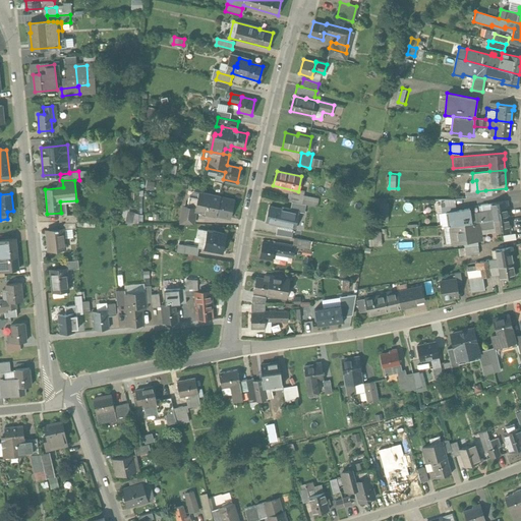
[(199,193),(198,198),(189,196),(188,207),(196,209),(195,210),(230,217),(233,201),(220,198),(220,196),(199,193)]
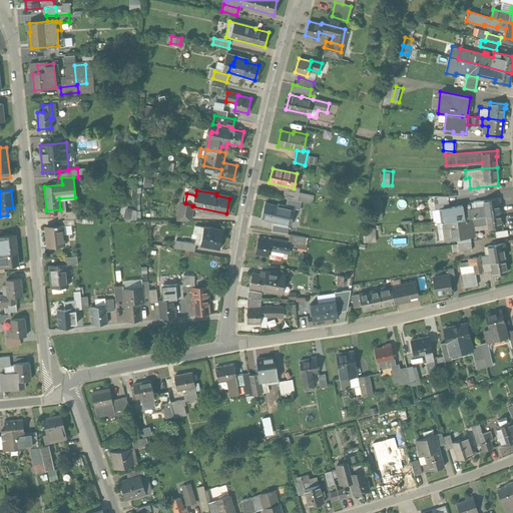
[(313,195),(293,191),(291,199),(312,203),(313,195)]
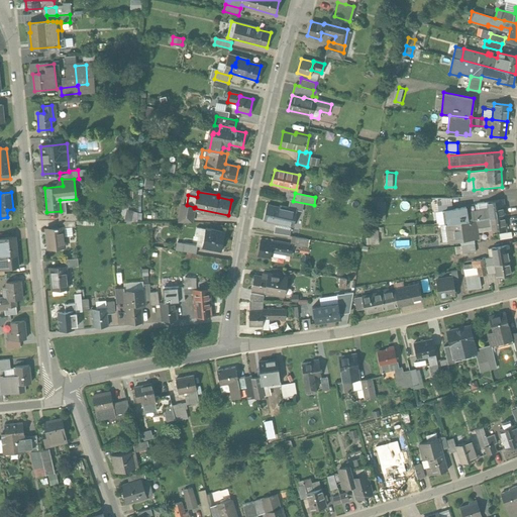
[(503,200),(487,202),(488,210),(467,213),(468,221),(504,216),(502,204),(504,204),(503,200)]
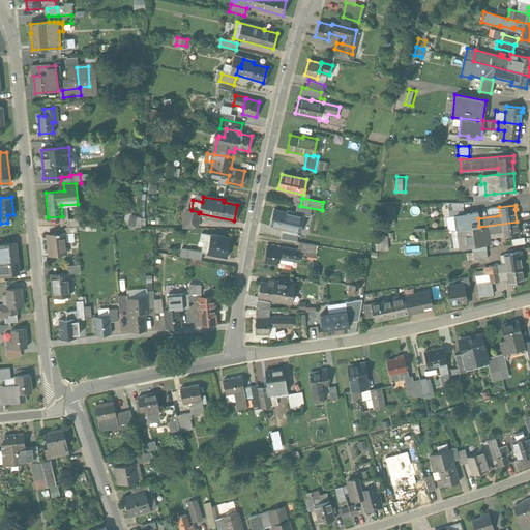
[(303,215),(286,211),(286,213),(273,210),(270,225),(299,232),(303,215)]
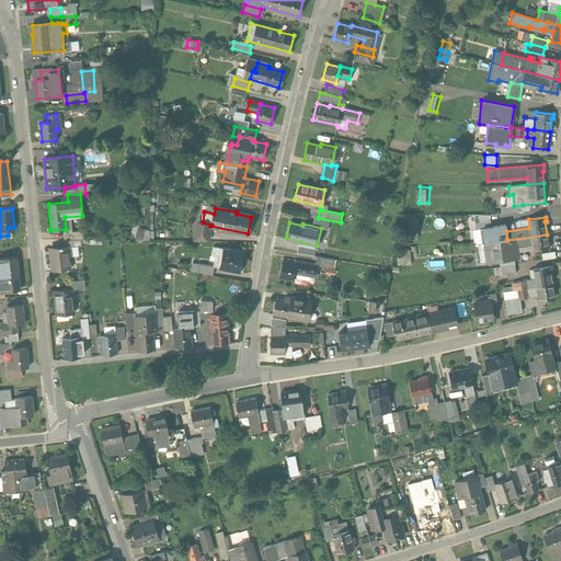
[(210,228),(196,226),(193,240),(207,241),(210,228)]
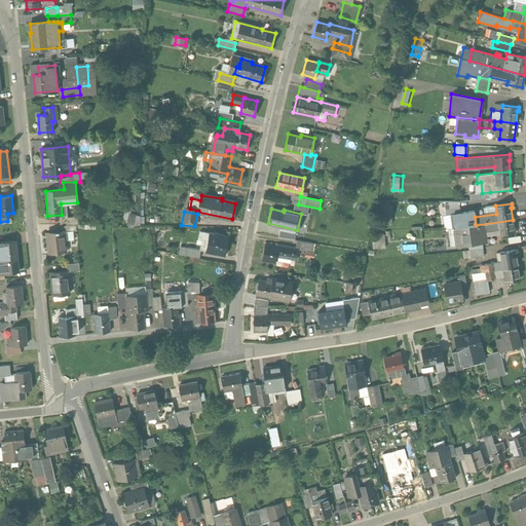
[(142,224),(142,214),(129,213),(129,224),(142,224)]
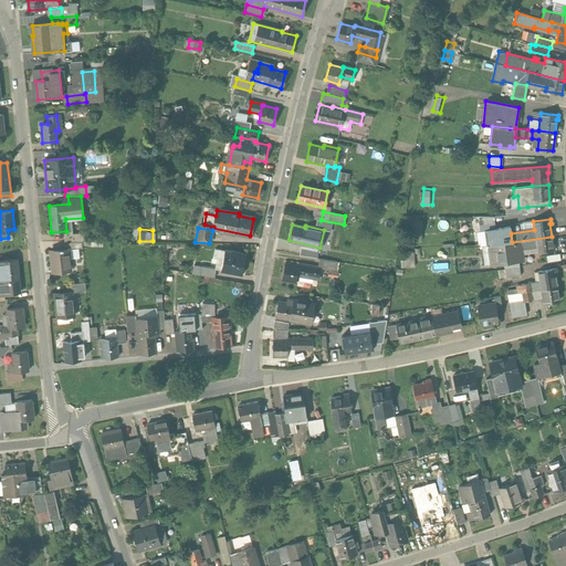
[(512,242),(489,245),(491,265),(504,263),(519,262),(522,261),(521,250),(526,249),(527,254),(554,251),(552,237),(512,242)]
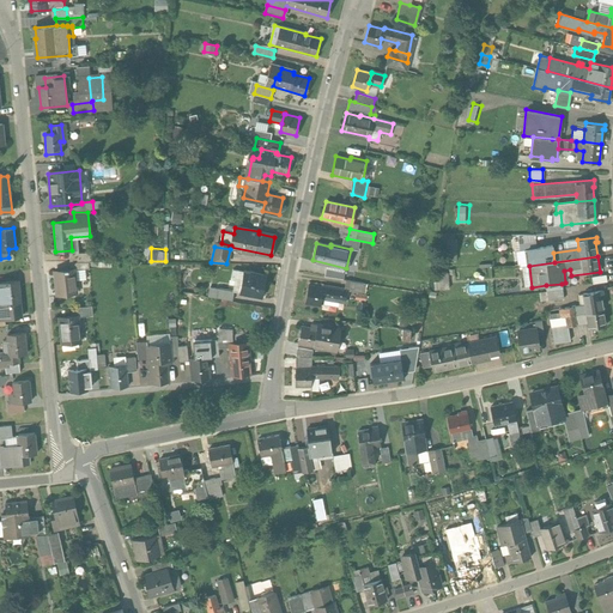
[(344,271),(326,268),(325,277),(343,279),(344,271)]
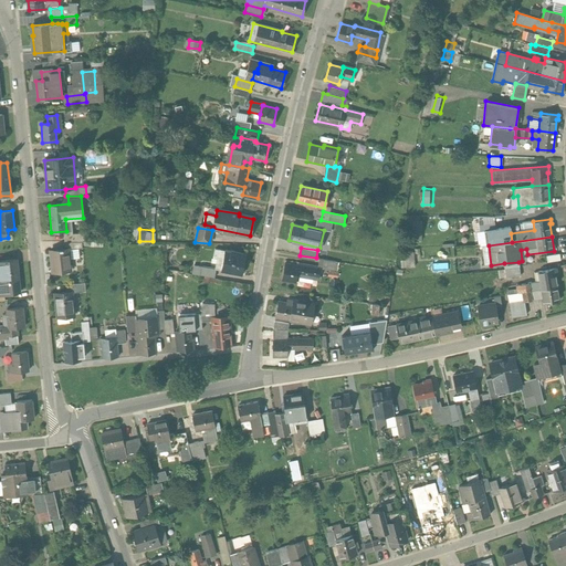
[(64,250),(62,250),(62,249),(60,249),(60,250),(50,251),(52,272),(70,271),(67,250),(67,249),(64,250)]
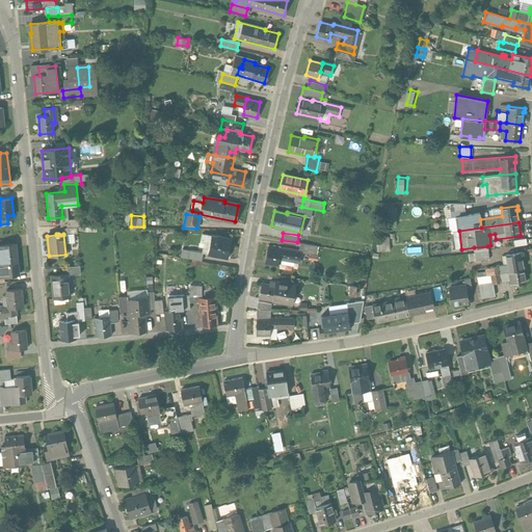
[(231,239),(212,236),(208,255),(227,258),(231,239)]
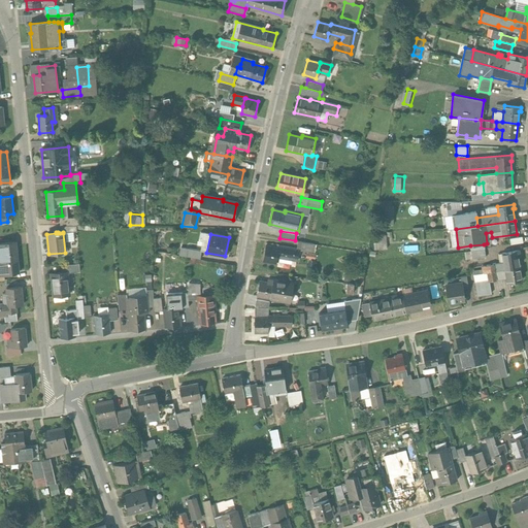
[(377,235),(377,248),(389,248),(389,235),(377,235)]
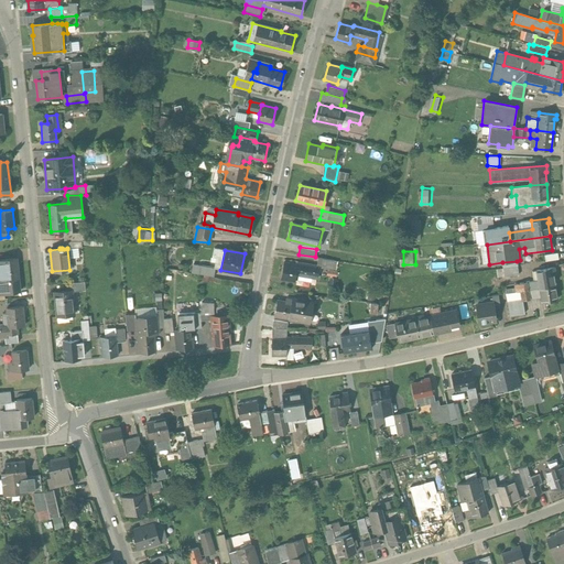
[(0,259),(0,279),(19,278),(18,258),(0,259)]
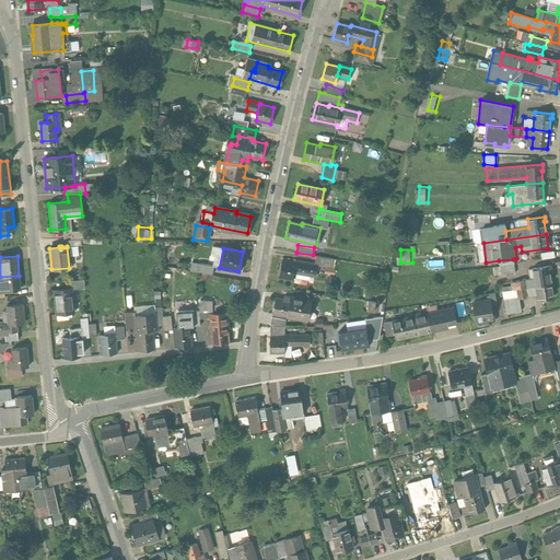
[(331,258),(316,256),(315,263),(319,264),(319,266),(330,267),(331,258)]
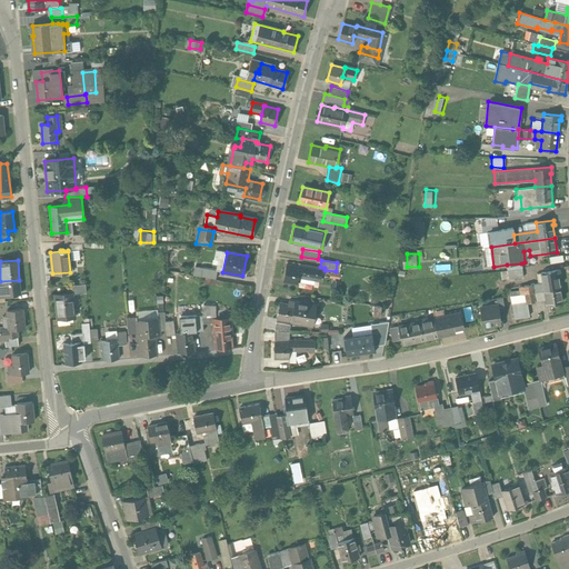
[(521,263),(507,265),(509,279),(522,278),(521,263)]
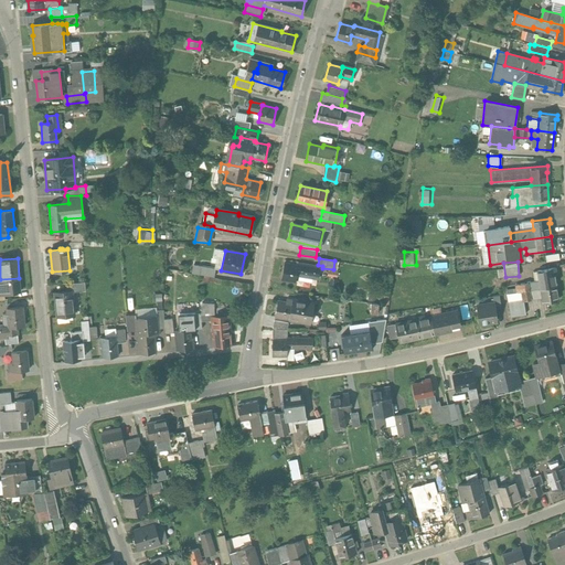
[(298,265),(284,263),(280,279),(295,281),(296,275),(308,277),(310,266),(298,264),(298,265)]
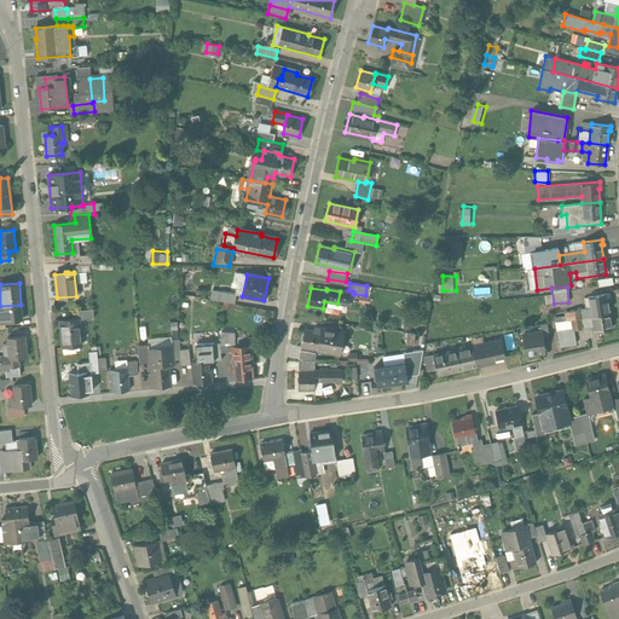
[(235,294),(223,291),(221,293),(212,291),(210,300),(233,304),(235,294)]
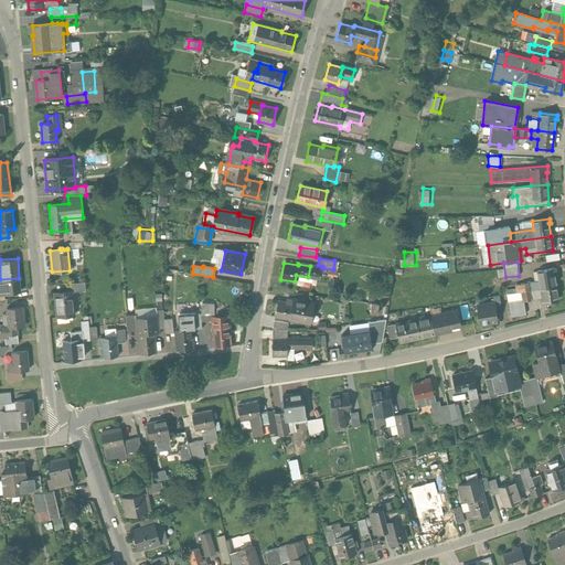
[(319,267),(310,266),(308,277),(318,278),(319,267)]
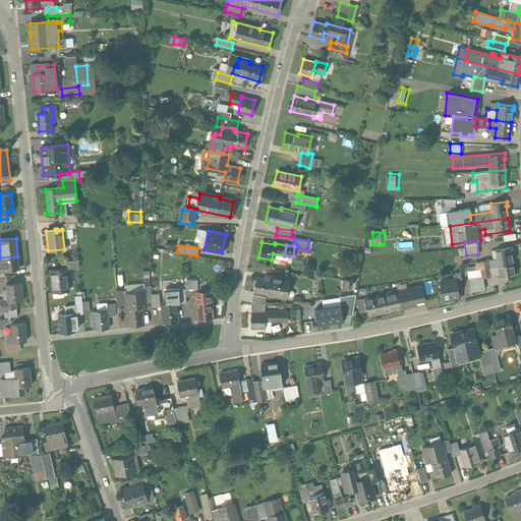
[(512,247),(490,251),(493,259),(486,261),(488,268),(513,264),(511,253),(512,252),(512,247)]
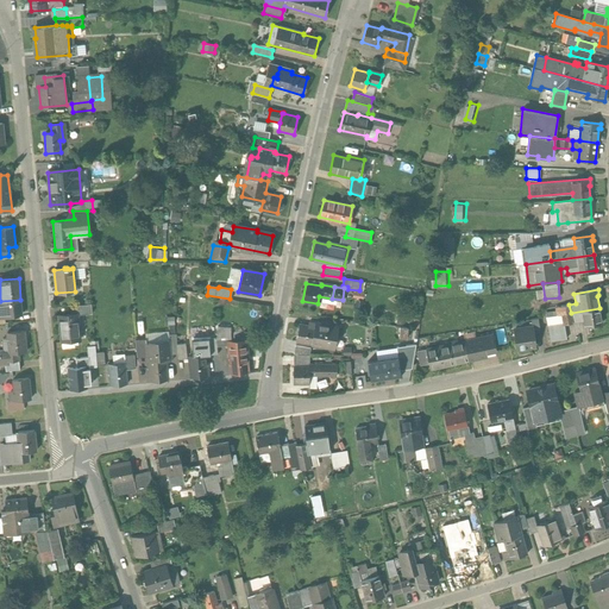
[(20,300),(0,301),(0,315),(5,315),(23,314),(20,300)]
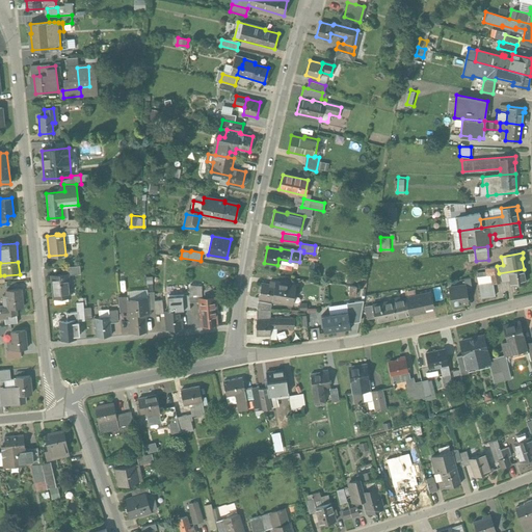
[(80,266),(63,267),(64,274),(68,274),(68,275),(80,273),(80,266)]
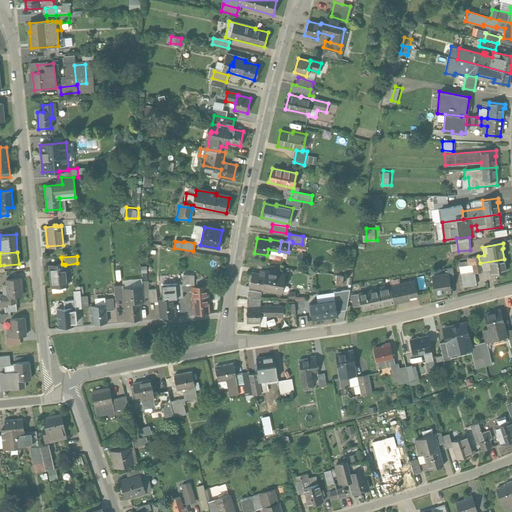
[(478,256),(467,258),(468,265),(472,265),(480,263),(478,256)]
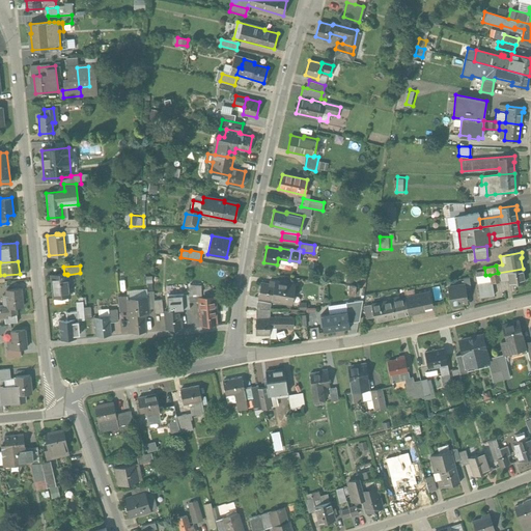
[(498,273),(490,275),(492,282),(492,283),(508,281),(509,285),(525,282),(523,269),(498,273)]
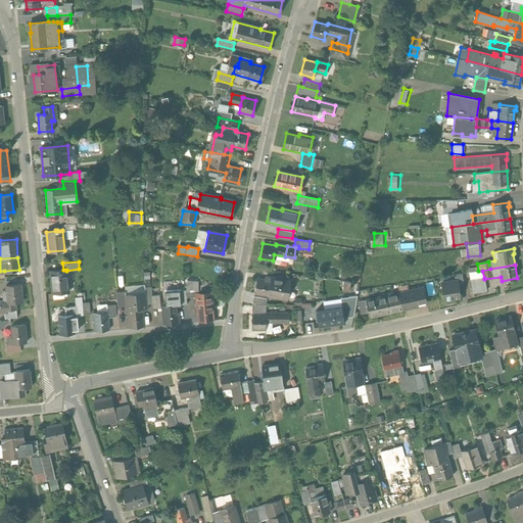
[(63,270),(50,271),(52,293),(68,291),(66,271),(66,270),(63,270)]
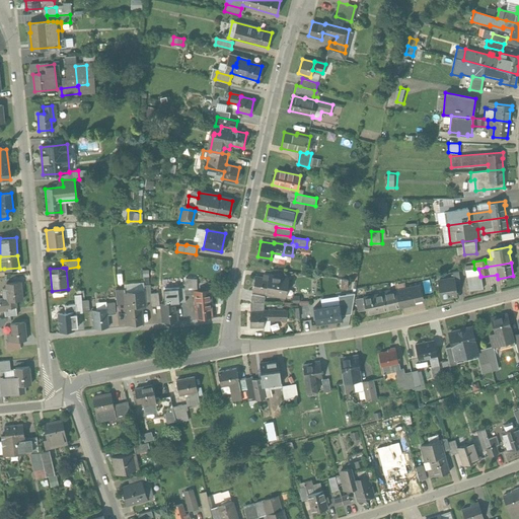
[(474,269),(466,271),(469,291),(482,289),(480,277),(478,269),(474,269)]
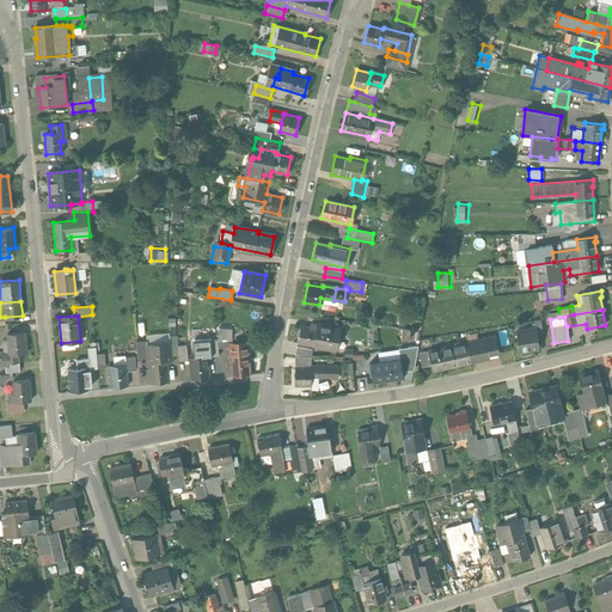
[(314,328),(300,325),(298,343),(312,346),(313,338),(316,328),(314,328)]
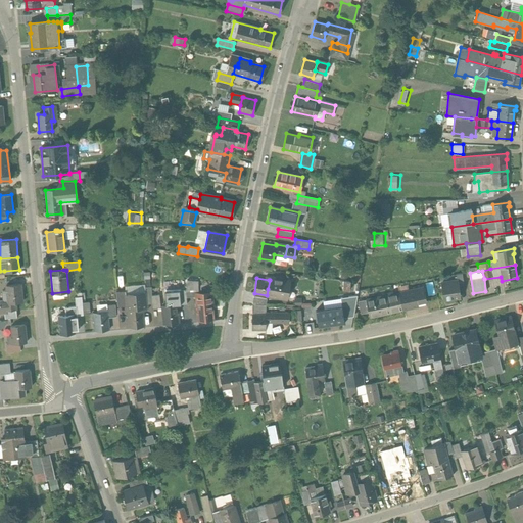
[(281,281),(269,279),(269,280),(270,280),(268,289),(279,291),(281,281)]
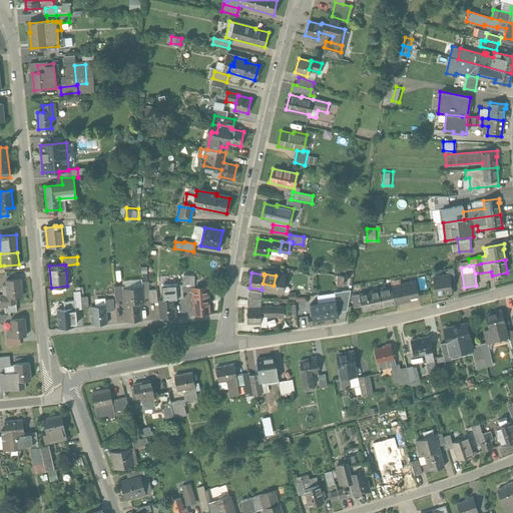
[(339,274),(339,289),(348,289),(348,275),(339,274)]
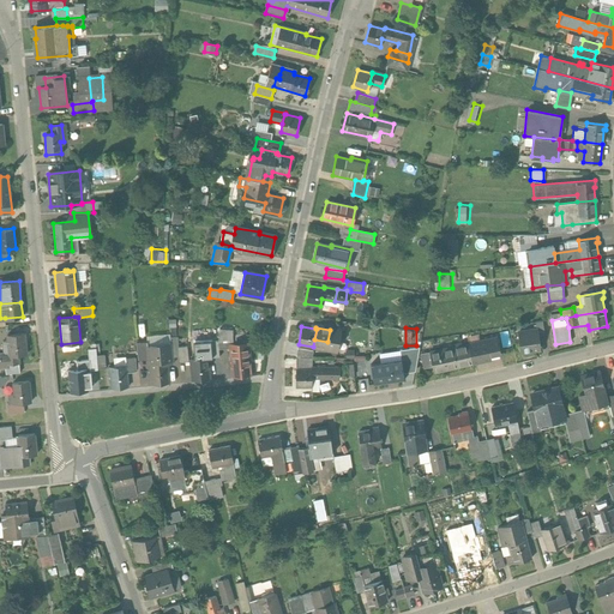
[(536,330),(518,332),(522,353),(523,351),(523,354),(531,353),(531,350),(540,349),(537,337),(536,330)]
